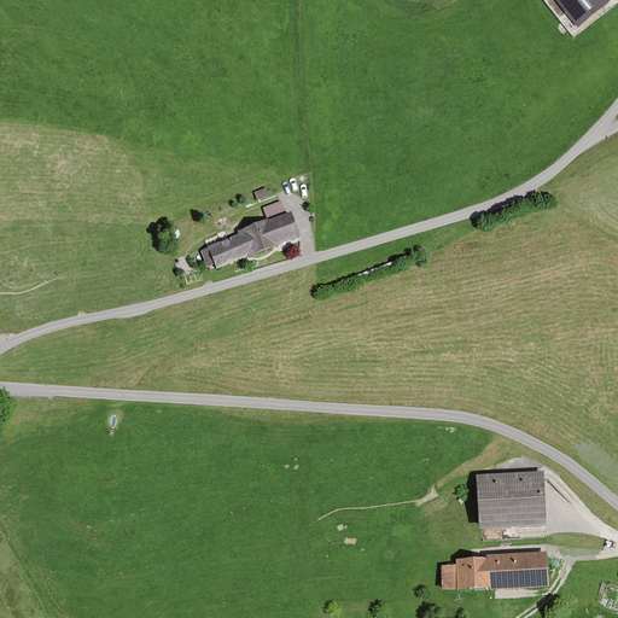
[(557,0),(578,25),(607,1),(606,0),(557,0)]
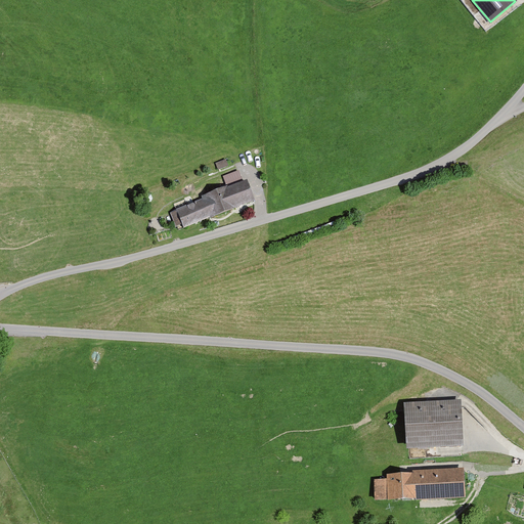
[(202,198),(203,200),(208,217),(252,201),(246,183),(241,184),(236,172),(222,177),(226,187),(219,189),(218,187),(215,188),(216,191),(202,198)]
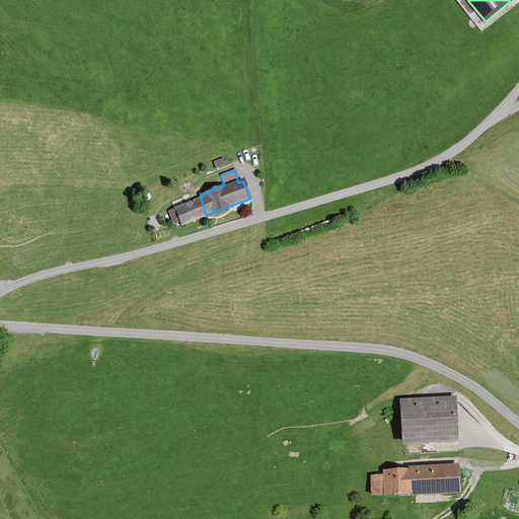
[(206,215),(201,198),(173,209),(179,225),(206,215)]
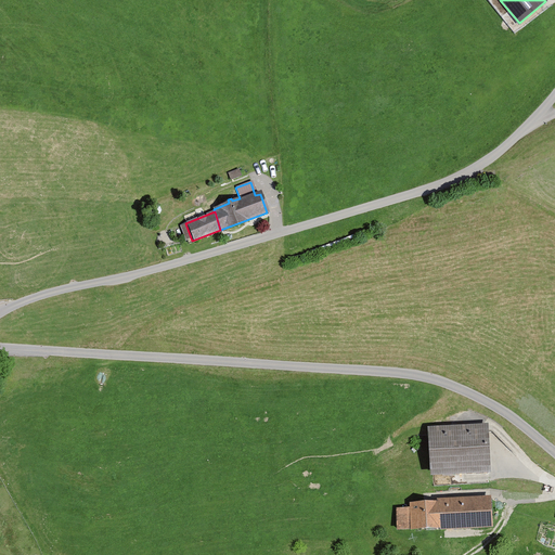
[(429,427),(431,473),(490,469),(487,425),(429,427)]
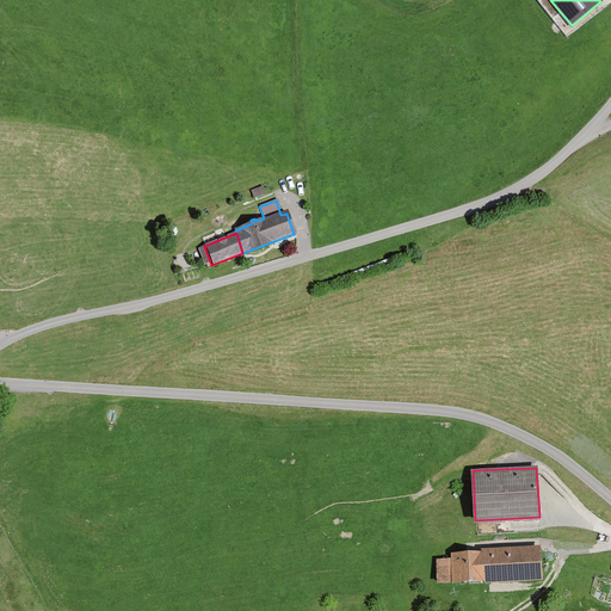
[(538,578),(537,549),(481,553),(483,580),(483,581),(538,578)]
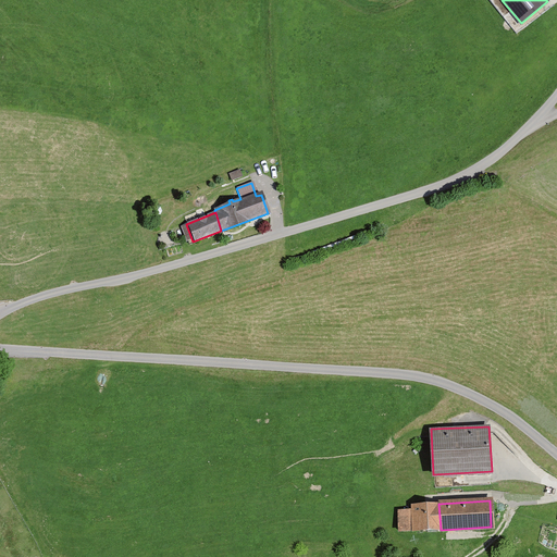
[(438,504),(429,504),(410,505),(411,510),(397,511),(398,531),(441,529),(438,504)]
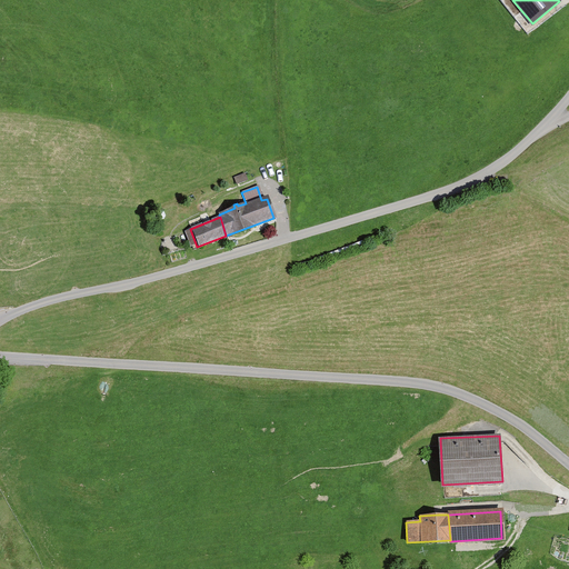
All buildings are outlined.
